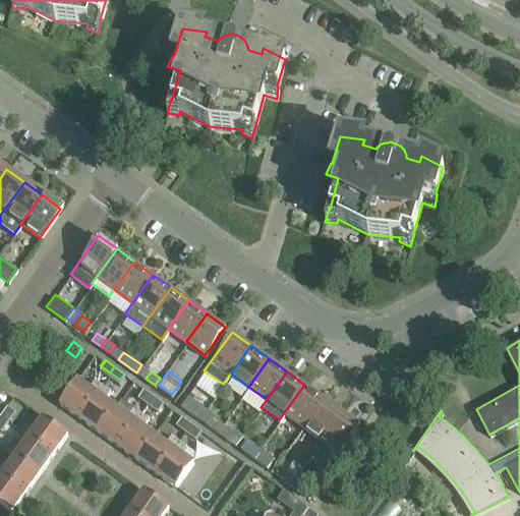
[(59,401),(78,415),(102,384),(94,378),(89,386),(76,377),(59,401)]
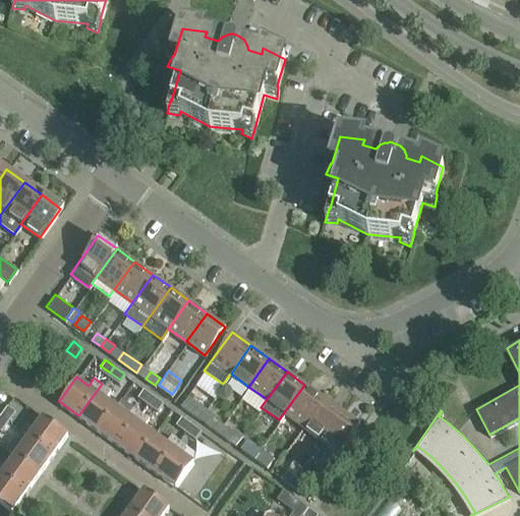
[(110,389),(102,384),(78,415),(98,430),(116,405),(104,397),(110,389)]
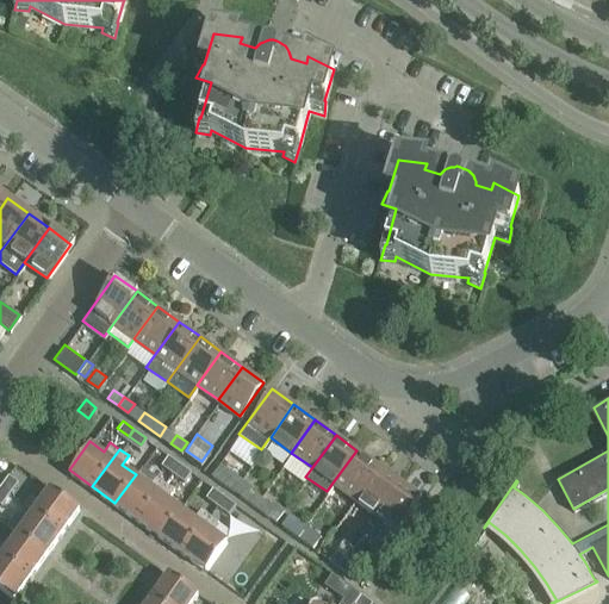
[(356,450),(333,483),(354,498),(378,466),(356,450)]
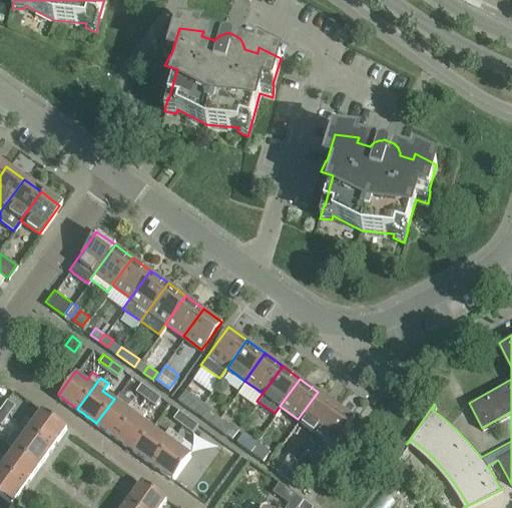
[(136,387),(146,394),(150,388),(140,381),(136,387)]
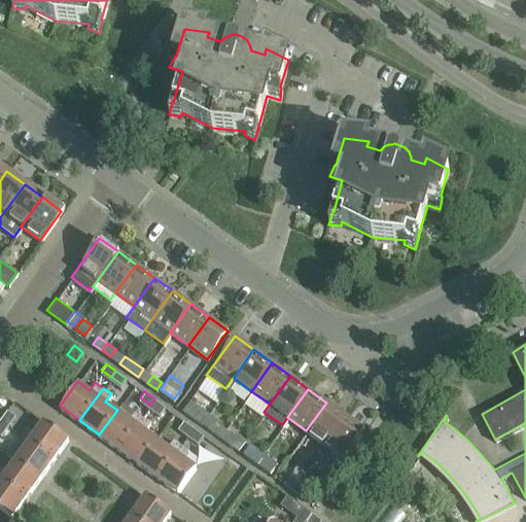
[(165,406),(154,398),(150,405),(161,412),(165,406)]
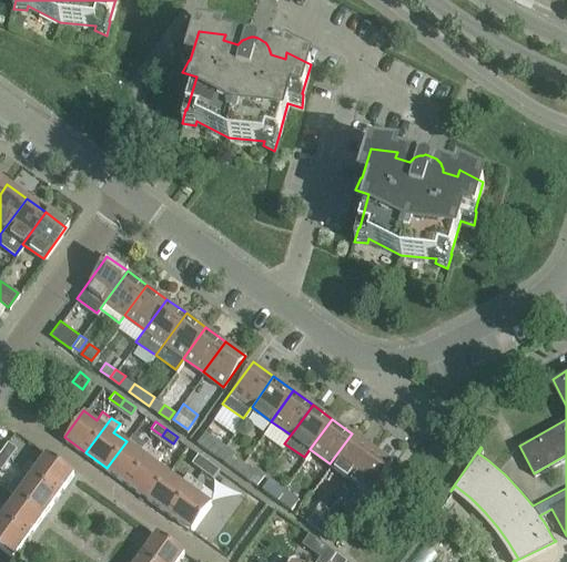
[(204,429),(196,440),(216,455),(224,443),(204,429)]
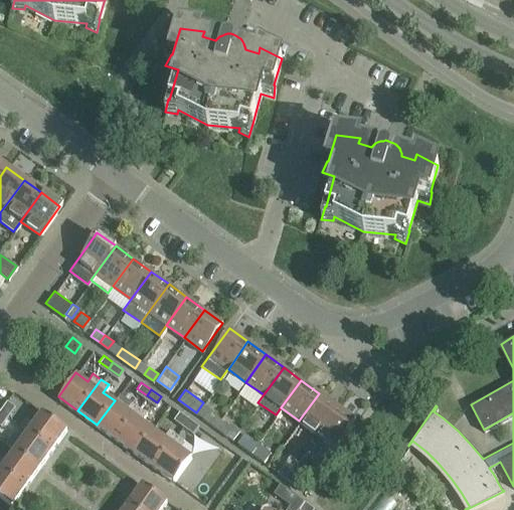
[(319,393),(299,420),(317,434),(337,405),(319,393)]
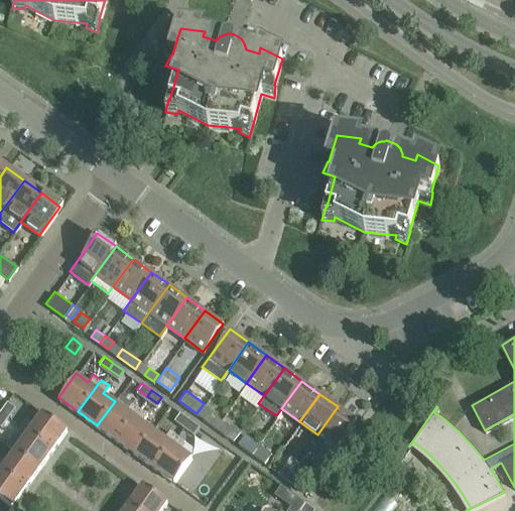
[(13,404),(7,400),(0,409),(6,414),(13,404)]
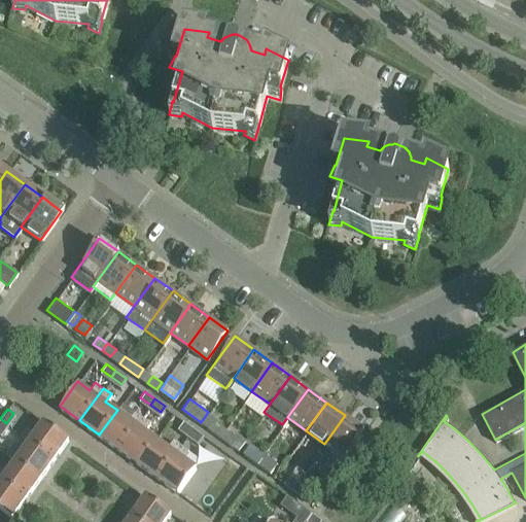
[(129,418),(117,410),(99,435),(118,449),(142,416),(134,410),(129,418)]
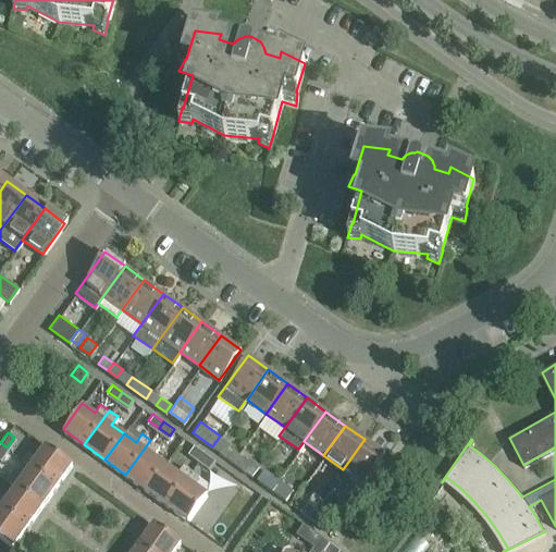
[(212,446),(232,461),(237,453),(229,445),(230,443),(220,436),(212,446)]
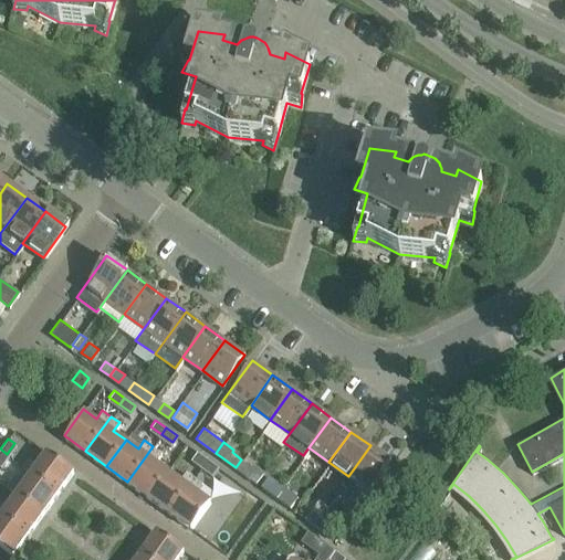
[(370,445),(348,476),(368,490),(390,460),(370,445)]
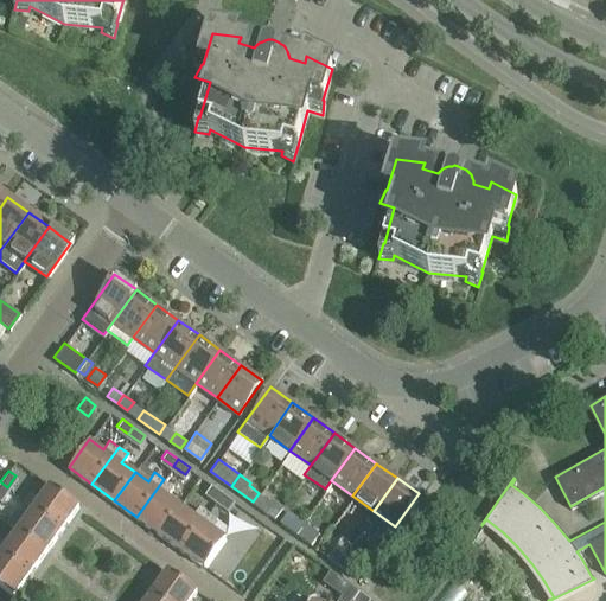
[(136,517),(159,532),(179,504),(166,494),(173,485),(164,479),(136,517)]
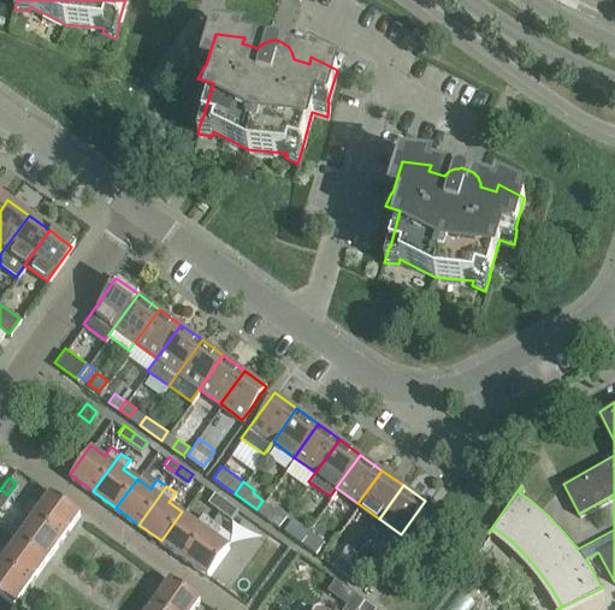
[(30,497),(24,507),(63,534),(80,511),(49,490),(40,503),(30,497)]
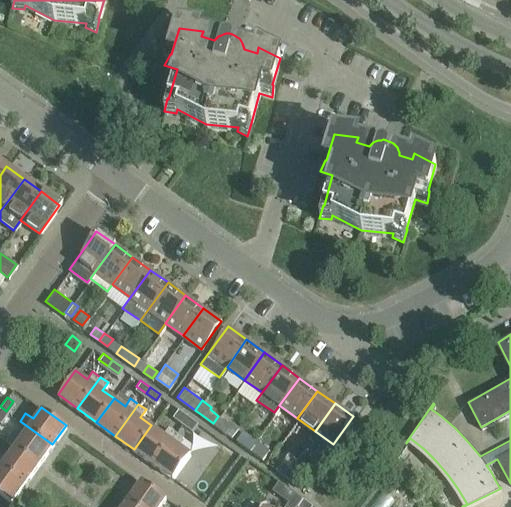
[(173,413),(183,421),(188,414),(178,407),(173,413)]
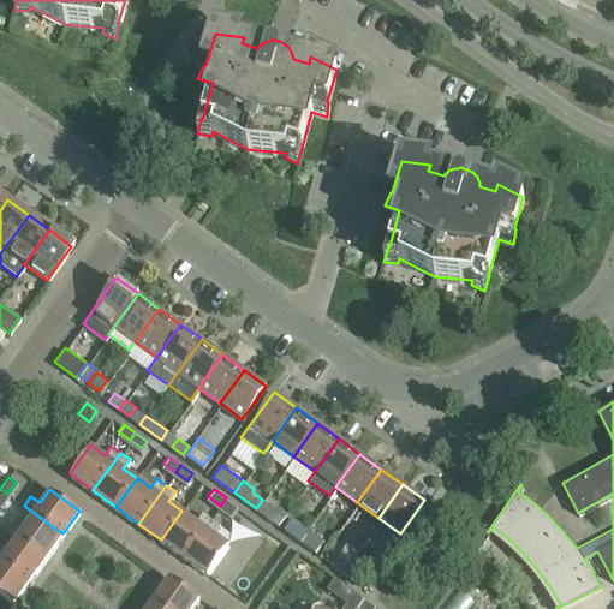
[(237,506),(226,497),(220,506),(232,513),(237,506)]
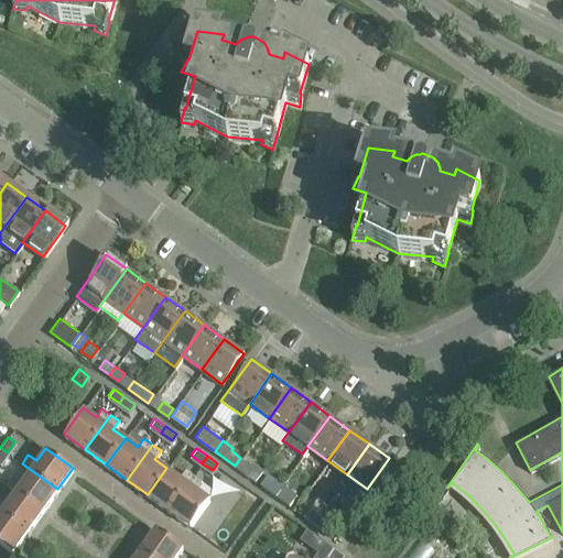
[(240,458),(235,466),(255,480),(260,471),(263,467),(252,459),(249,463),(240,458)]
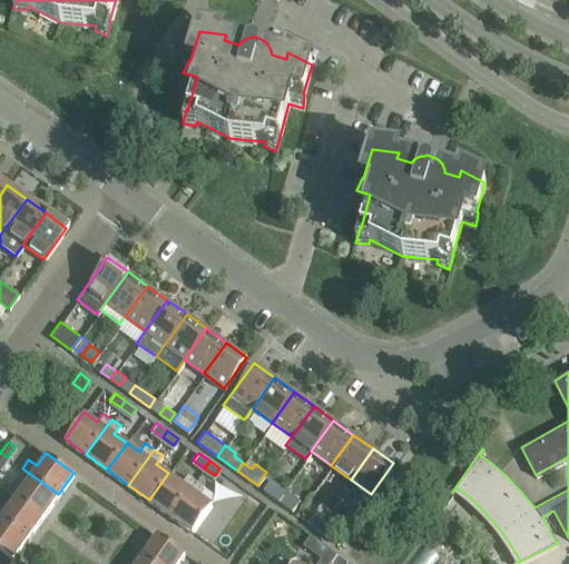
[(25,483),(16,495),(42,515),(58,494),(22,468),(16,476),(25,483)]
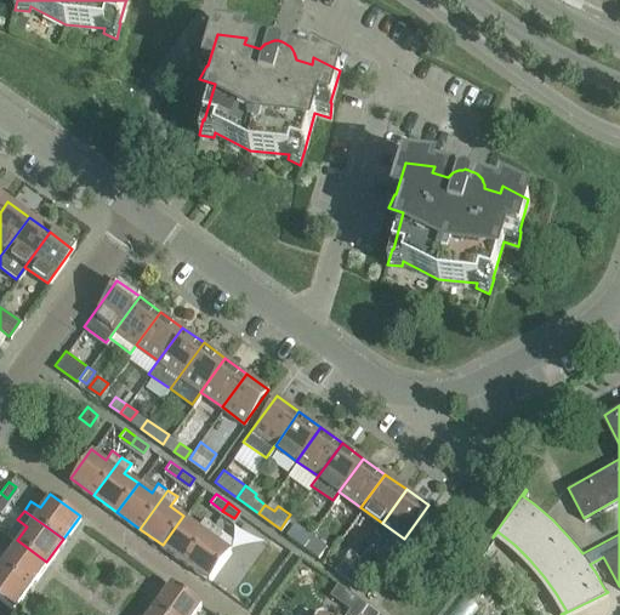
[(198,525),(183,516),(163,545),(186,562),(214,523),(204,517),(198,525)]
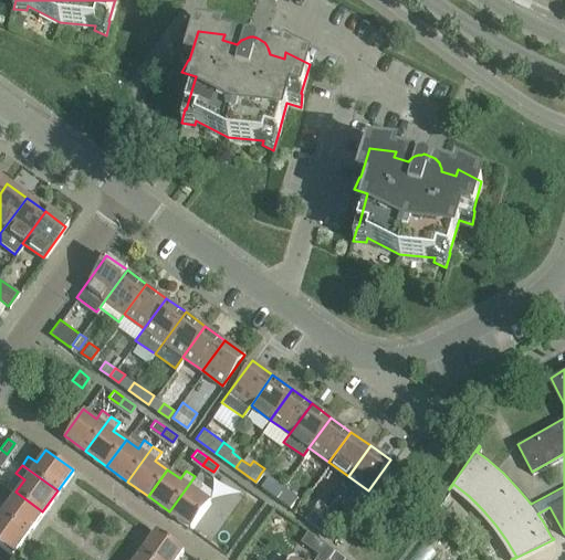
[(274,495),(283,484),(269,474),(260,485),(274,495)]
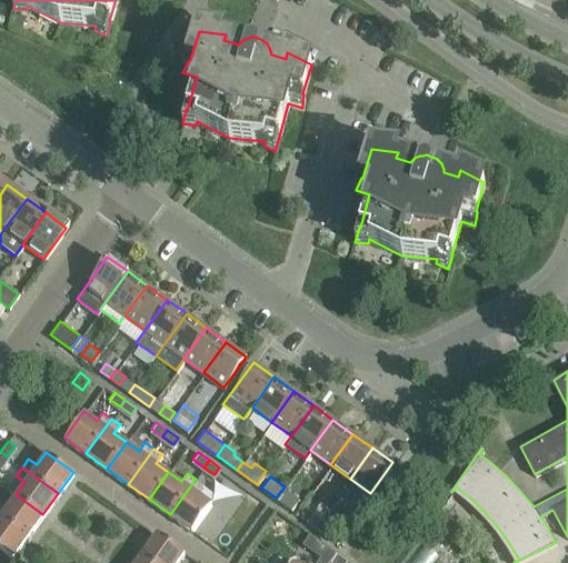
[(203,485),(196,479),(170,514),(191,530),(210,502),(198,493),(203,485)]
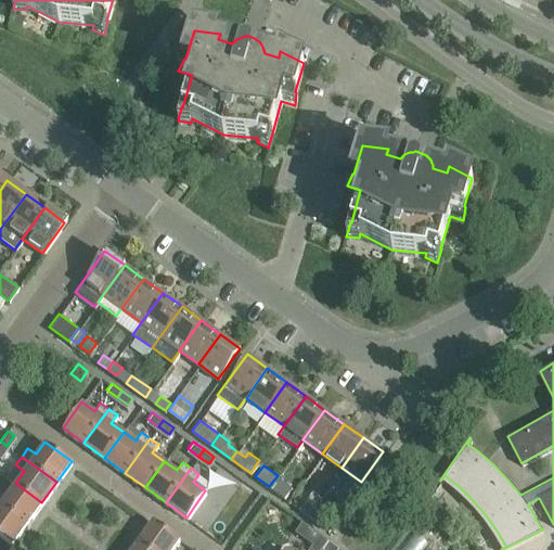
[(269,486),(283,497),(292,486),(278,475),(269,486)]
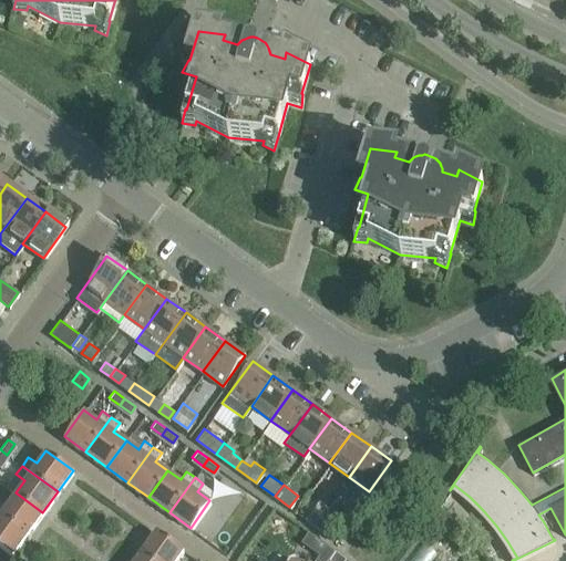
[(0,513),(27,533),(42,512),(16,492),(7,505),(0,500),(0,513)]
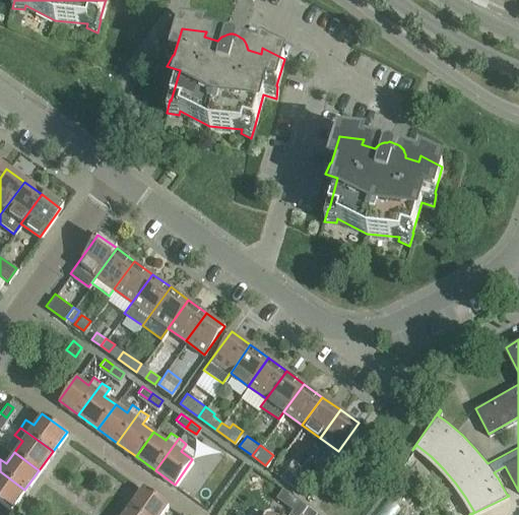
[(279,474),(288,481),(294,474),(284,467),(279,474)]
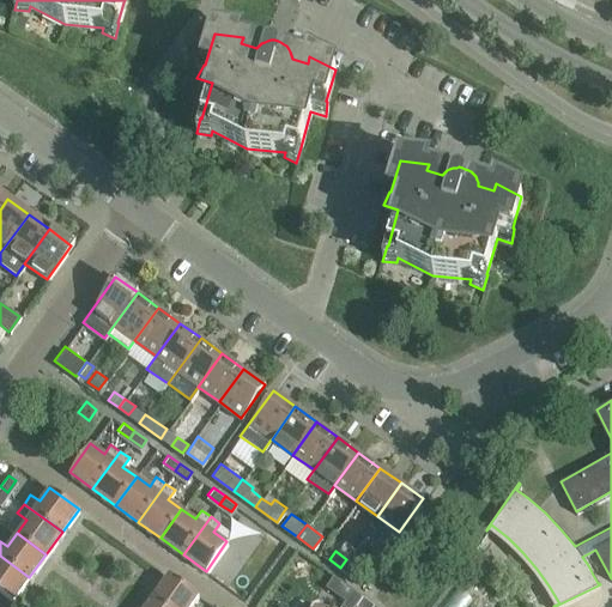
[(0,556),(0,590),(12,600),(29,577),(0,556)]
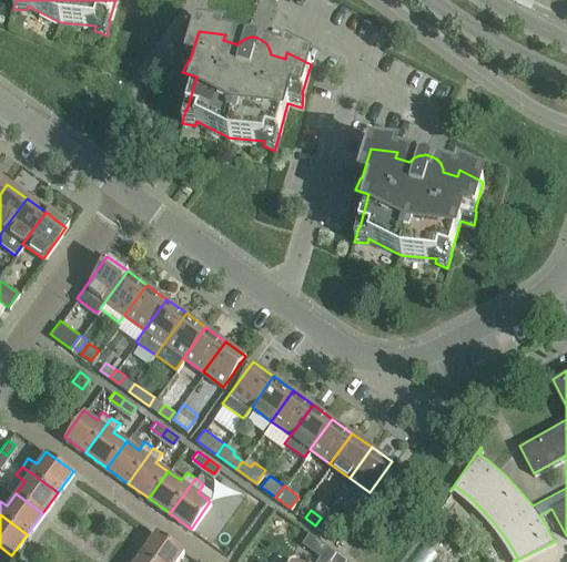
[(315,525),(324,532),(330,524),(321,518),(315,525)]
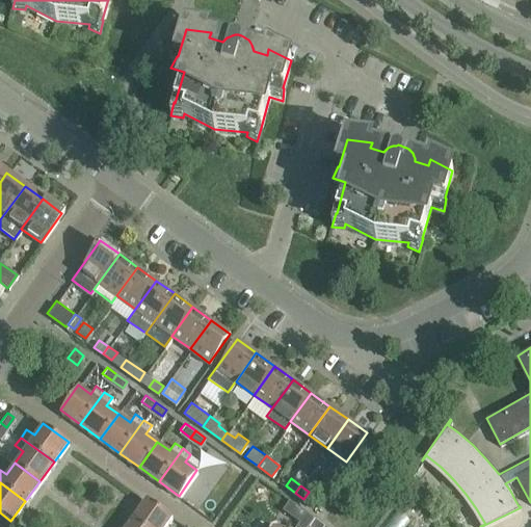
[(282,506),(299,519),(306,509),(288,497),(282,506)]
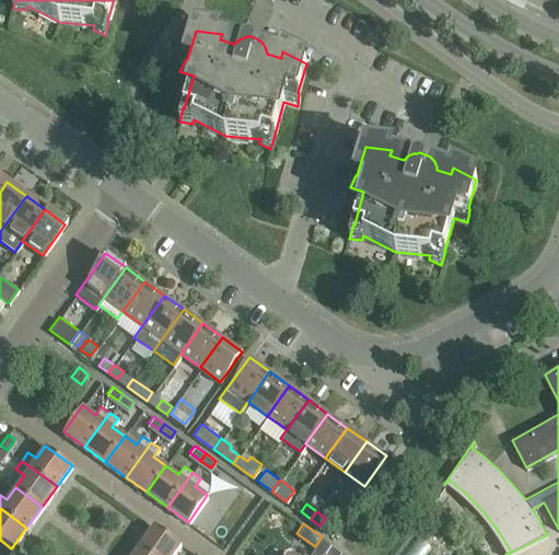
[(139,545),(152,554),(172,554),(181,543),(154,524),(139,545)]
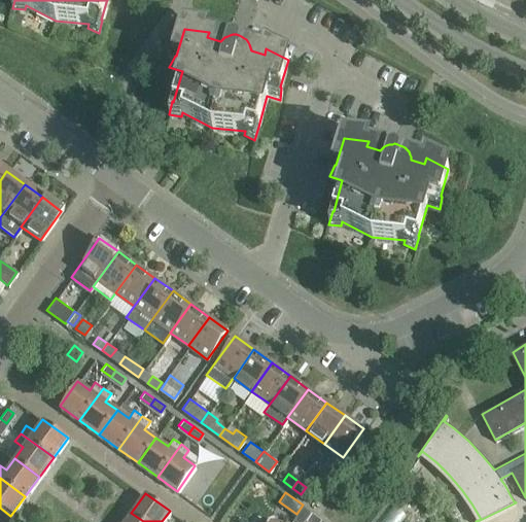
[(317,521),(321,518),(311,511),(306,518),(312,521),(317,521)]
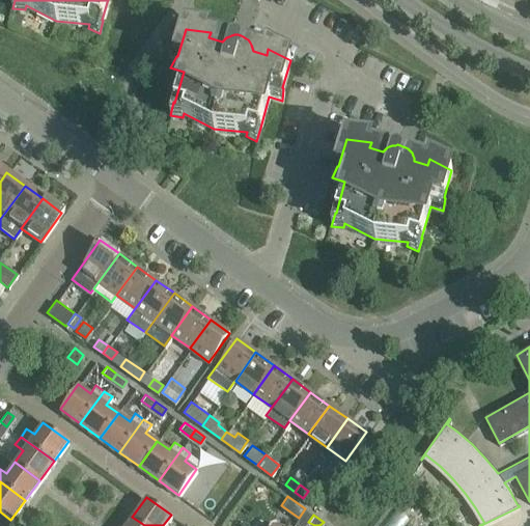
[(144,525),(132,517),(124,525),(144,525)]
